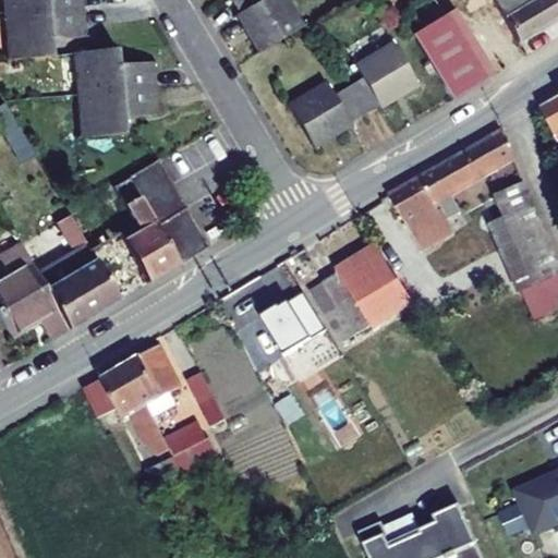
[(0,0),(0,56),(43,55),(43,40),(71,39),(69,0),(0,0)]
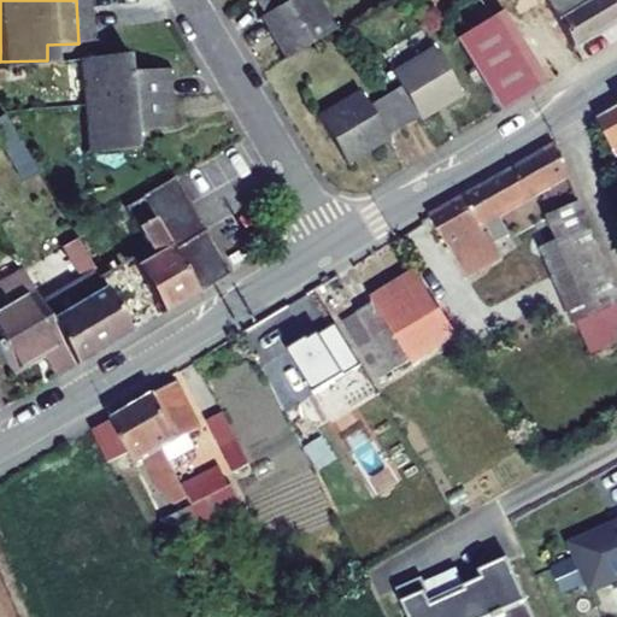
[(247,0),(283,59),(330,33),(311,0),(247,0)]
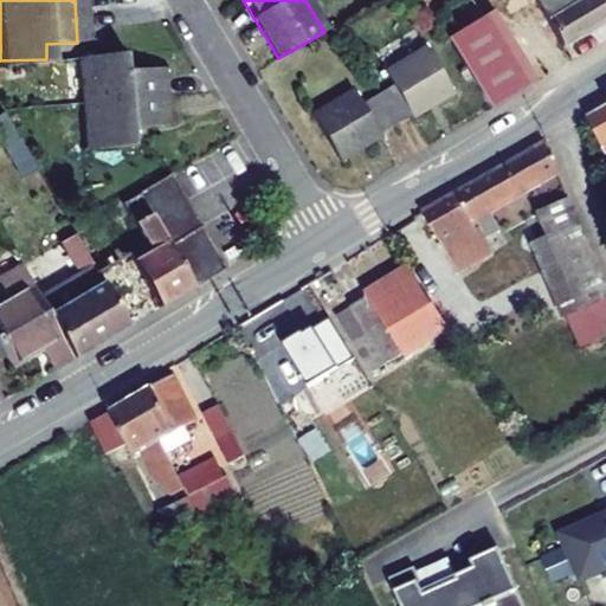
[(605,0),(522,0),(554,53),(605,21),(605,0)]
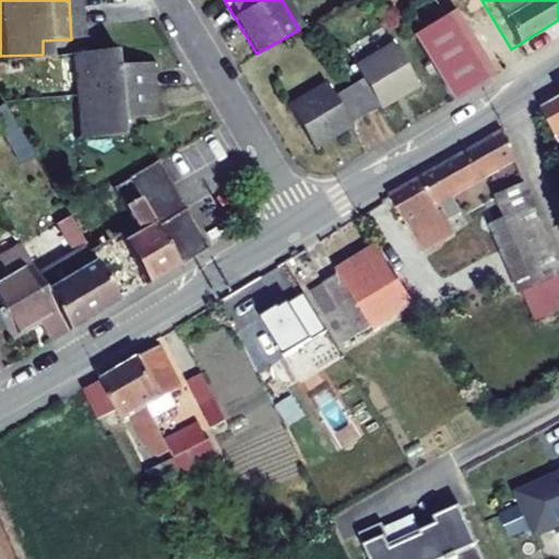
[(438,18),(405,37),(444,104),(477,84),(438,18)]
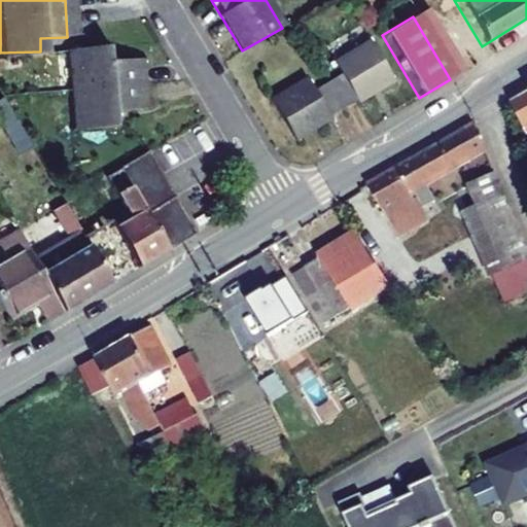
[(103,47),(64,49),(67,129),(106,127),(105,111),(134,109),(131,59),(104,61),(103,47)]
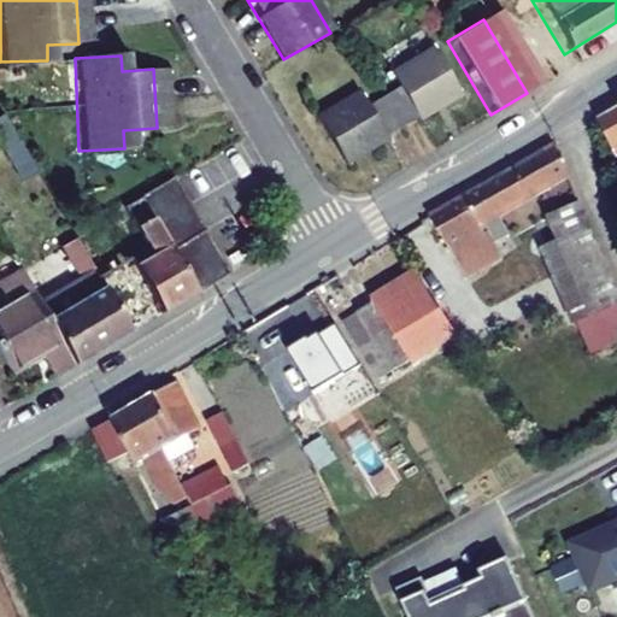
[(335,174),(452,105),(424,57),(382,81),(392,99),(362,116),(352,99),(307,124),(335,174)]
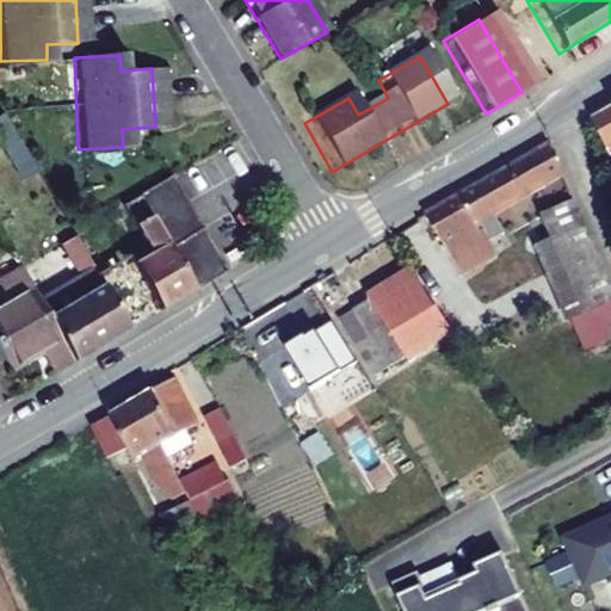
[(610,117),(597,125),(610,148),(610,117)]
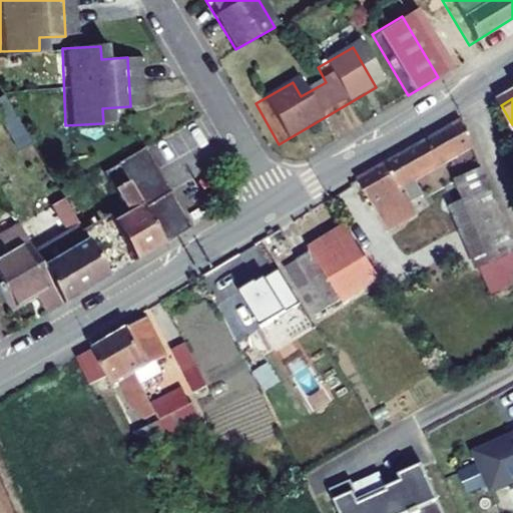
[(512,240),(464,128),(364,189),(389,242),(422,222),(410,203),(426,193),(422,186),(461,163),(471,183),(463,187),(470,207),(456,213),(481,272),(512,254),(512,240)]
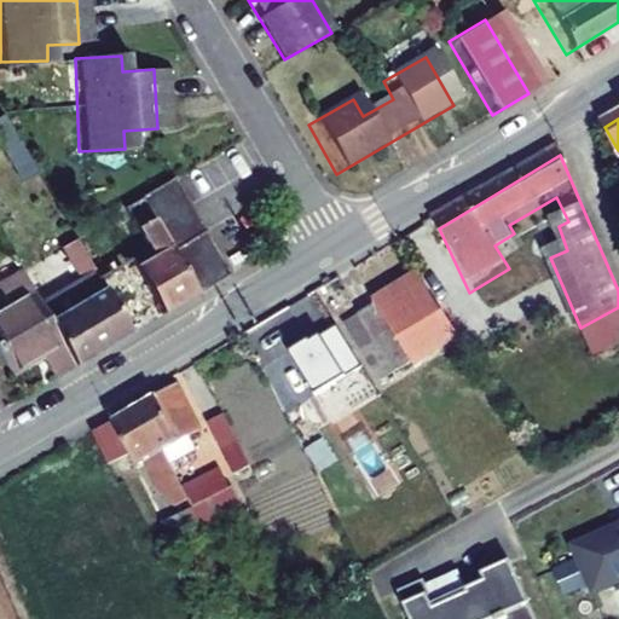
[(213,226),(181,173),(149,191),(181,246),(213,226)]
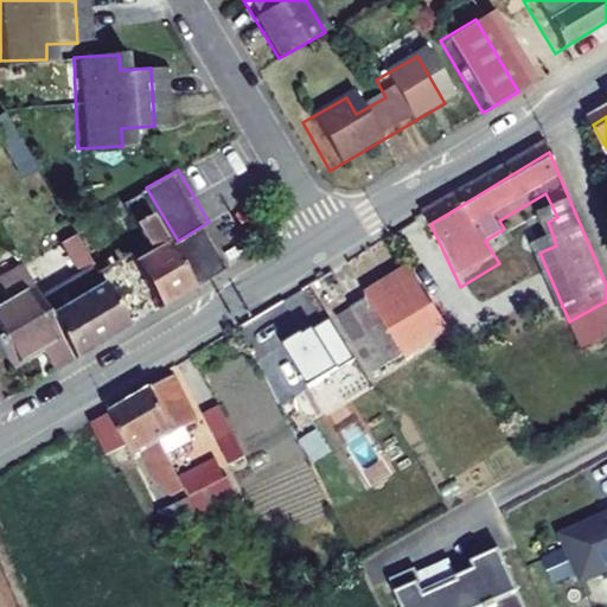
[(202,282),(178,241),(146,187),(128,198),(152,240),(133,250),(134,251),(165,305),(202,282)]
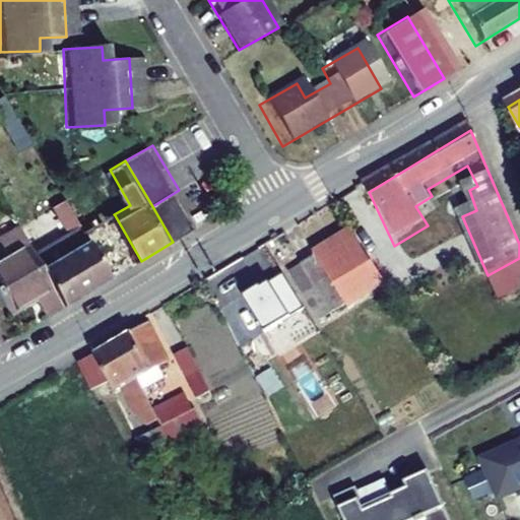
[(179,190),(152,206),(173,242),(200,225),(179,190)]
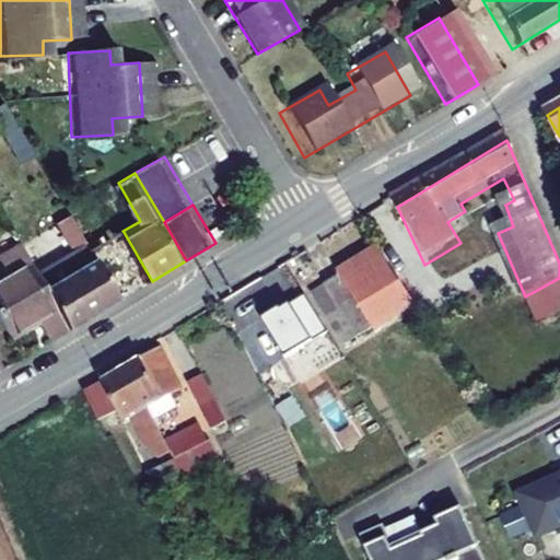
[(45,221),(49,228),(62,220),(58,212),(45,221)]
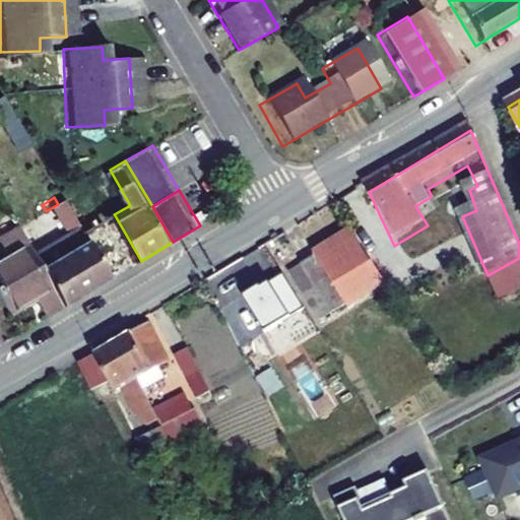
[(84,226),(76,211),(65,217),(74,232),(84,226)]
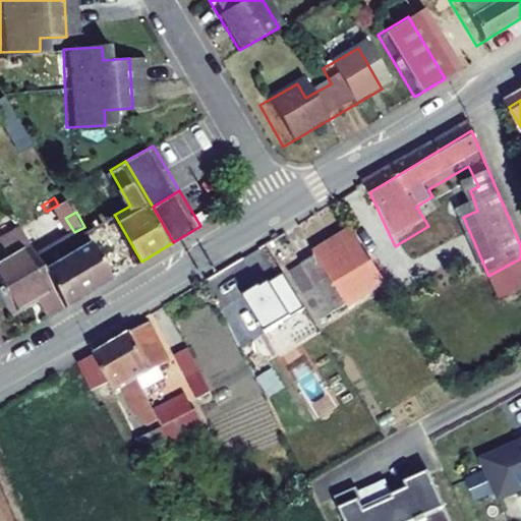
[(141,262),(115,216),(88,232),(92,238),(114,277),(127,270),(141,262)]
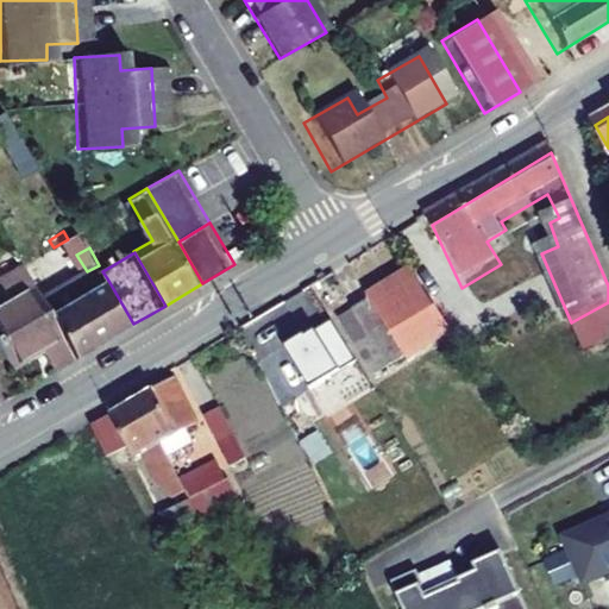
[(56,370),(77,358),(51,312),(26,270),(0,283),(0,288),(8,303),(0,308),(0,344),(16,371),(45,353),(56,370)]
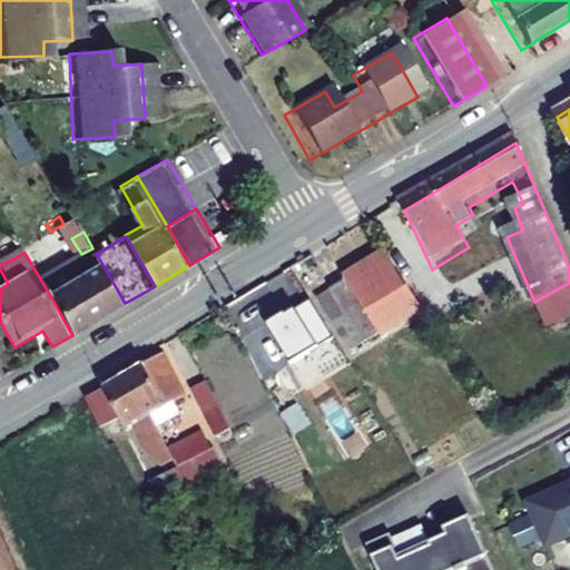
[(72,335),(125,303),(100,261),(48,292),(72,335)]
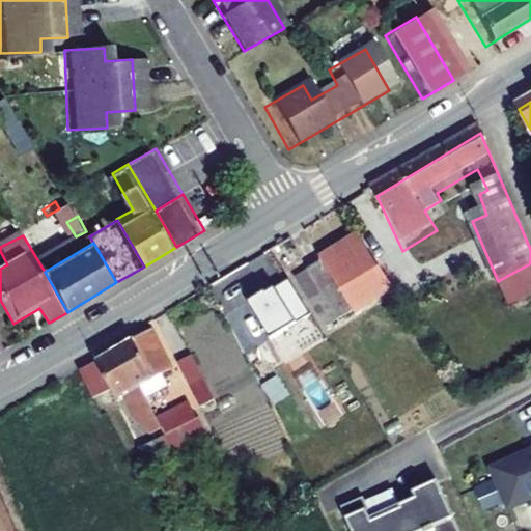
[(325,333),(341,324),(391,295),(379,274),(376,275),(358,245),(306,276),(320,299),(308,306),(325,333)]
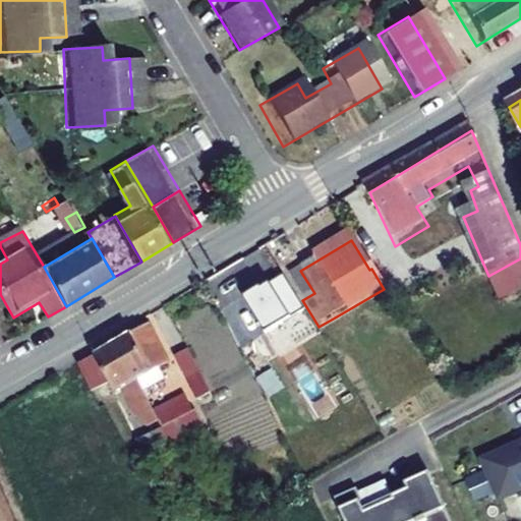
[(314,293),(300,271),(289,277),(302,300),(314,293)]
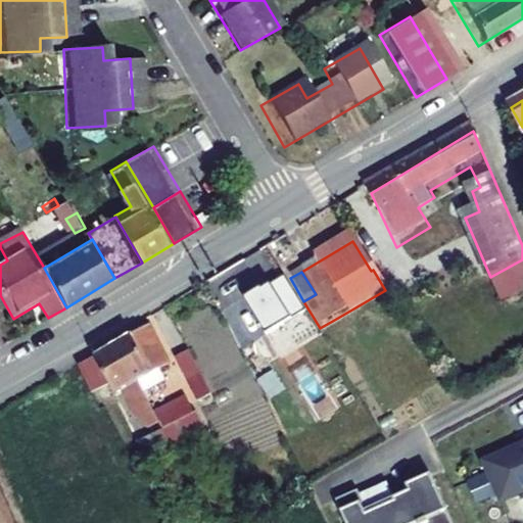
[(120,344),(141,380),(177,358),(157,322),(120,344)]
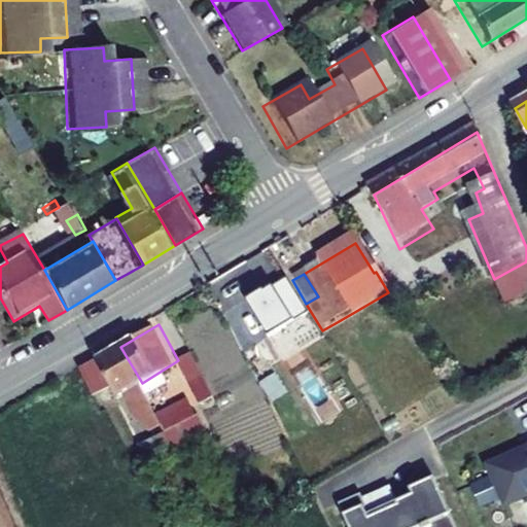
[(120,347),(98,359),(100,364),(92,370),(111,400),(130,390),(152,429),(165,422),(142,383),(120,347)]
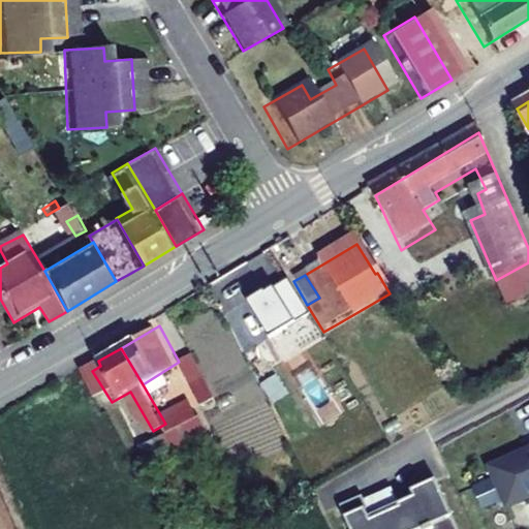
[(203,349),(188,359),(208,392),(222,383),(203,349)]
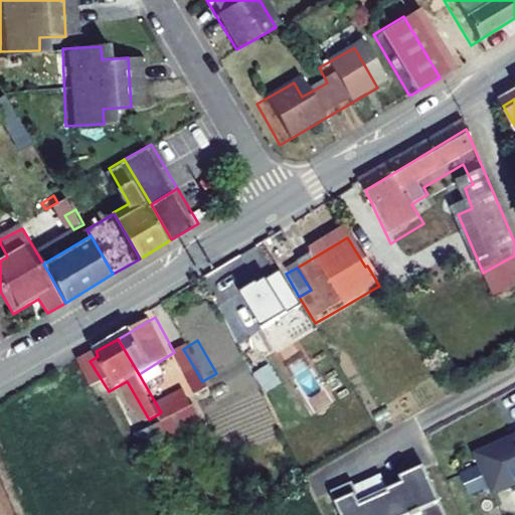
[(164,418),(176,439),(214,416),(201,396),(164,418)]
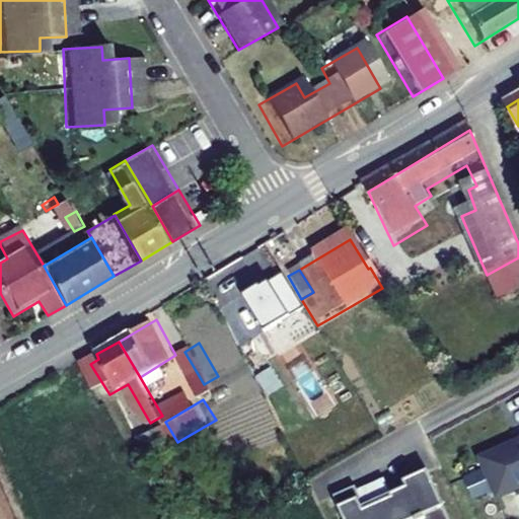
[(162,416),(150,423),(153,429),(142,435),(154,456),(177,442),(165,422),(162,416)]
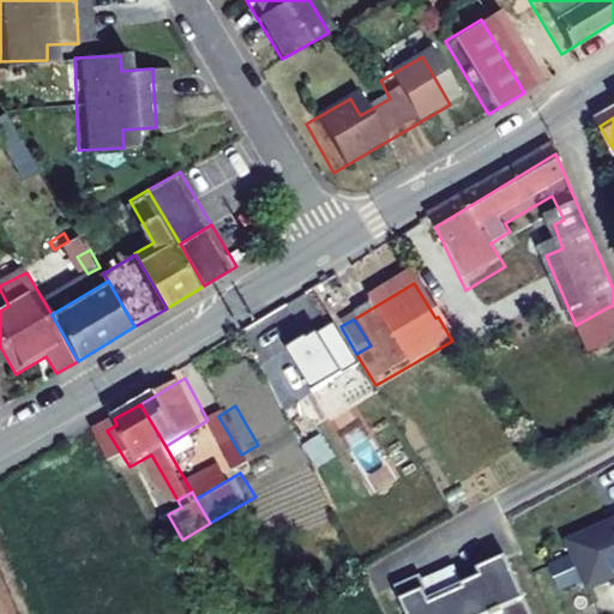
[(613,524),(564,546),(585,595),(613,582),(613,524)]
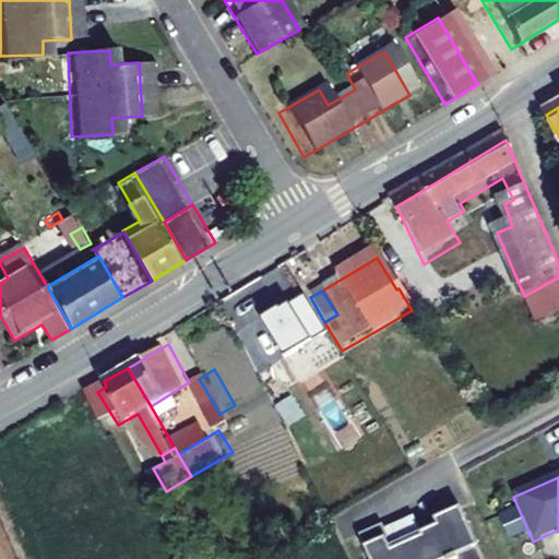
[(381,527),(357,537),(366,558),(479,558),(459,511),(432,523),(436,530),(419,537),(418,537),(423,546),(403,554),(394,557),(383,532),(381,527)]
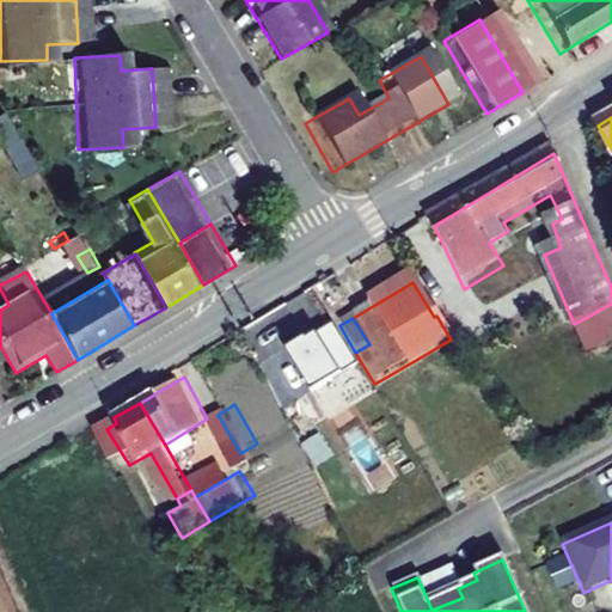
[(451,568),(420,582),(432,610),(441,606),(463,598),(458,588),(459,588),(451,568)]
